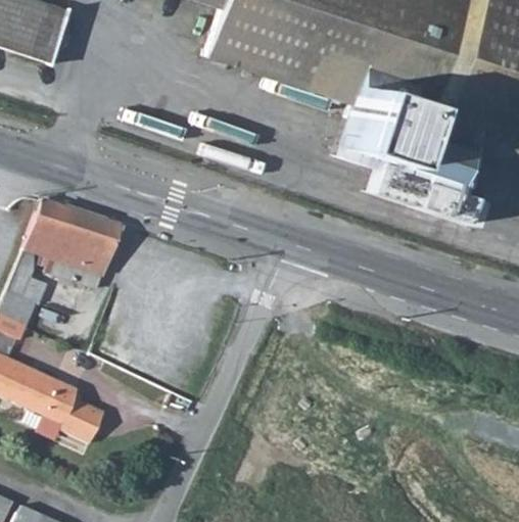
[(0,0),(0,46),(50,63),(67,11),(32,0),(0,0)]
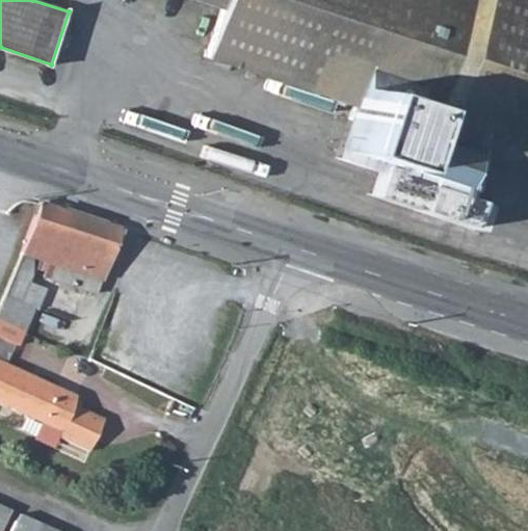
[(408,123),(527,161),(527,0),(199,0),(226,8),(211,57),(358,105),(352,121),(404,137),(404,135),(408,123)]
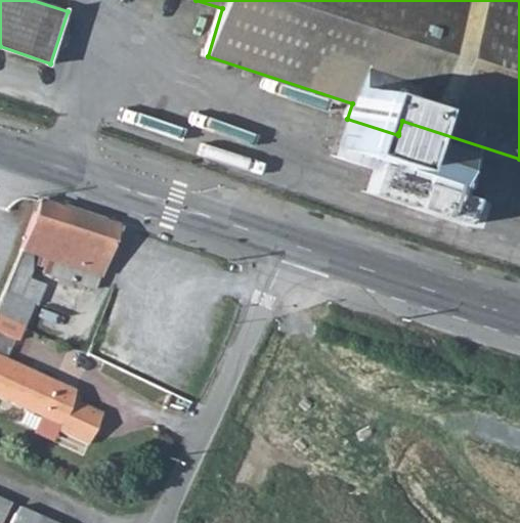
[(398,135),(347,119),(335,157),(373,169),(365,192),(470,227),(477,204),(445,193),(448,181),(444,179),(453,150),(398,133),(398,135)]
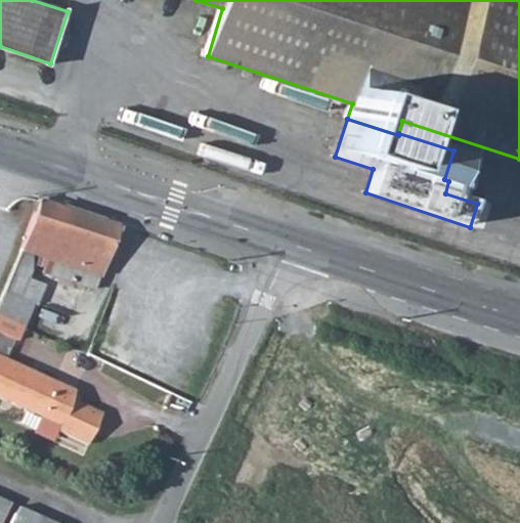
[(448,181),(445,193),(477,204),(483,206),(488,194),(448,181)]
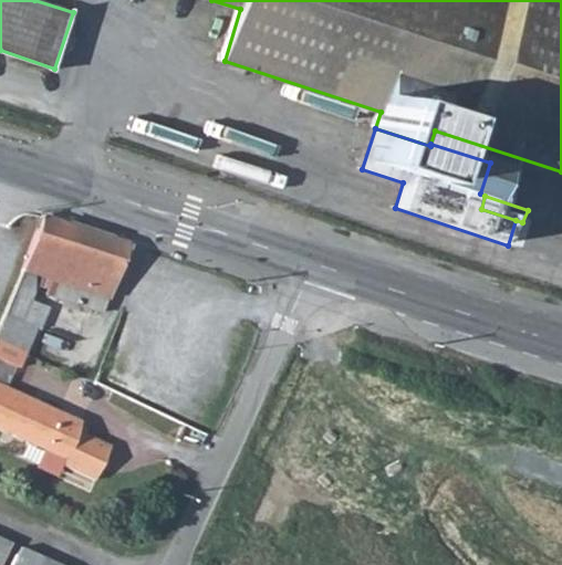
[(25,327),(47,276),(60,282),(54,296),(102,313),(129,241),(45,215),(24,281),(9,320),(25,327)]
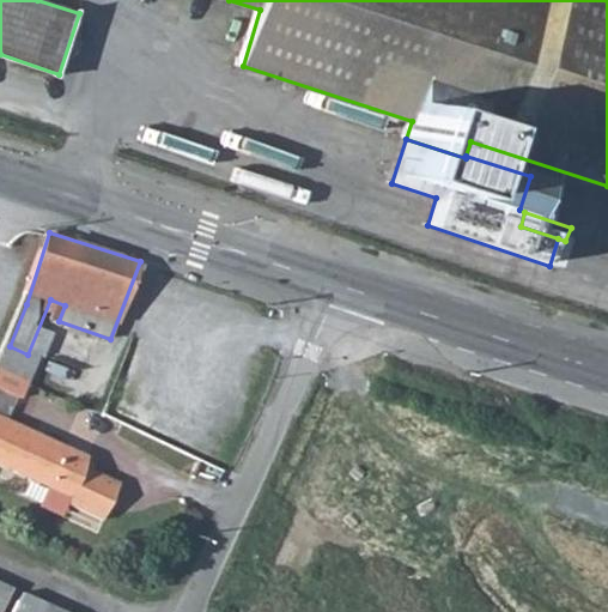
[(86,467),(90,459),(0,418),(0,464),(73,497),(71,506),(107,521),(123,482),(86,467)]
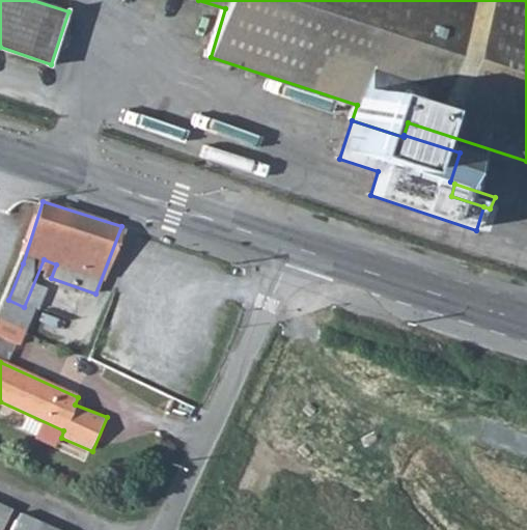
[(0,529),(3,529),(14,509),(0,502),(0,529)]
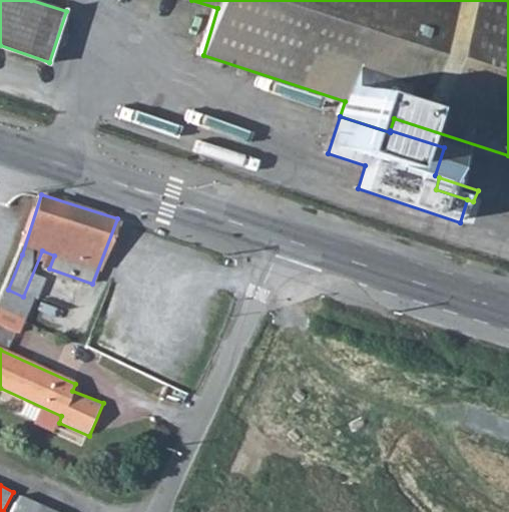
[(58,511),(41,504),(21,495),(13,511),(58,511)]
